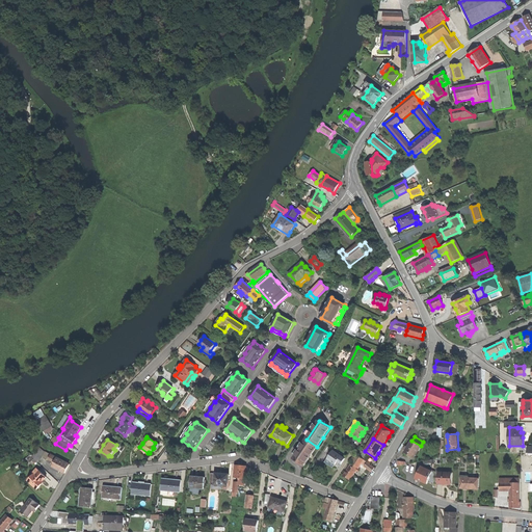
[(311,456),(317,447),(307,440),(293,458),(304,467),(311,456)]
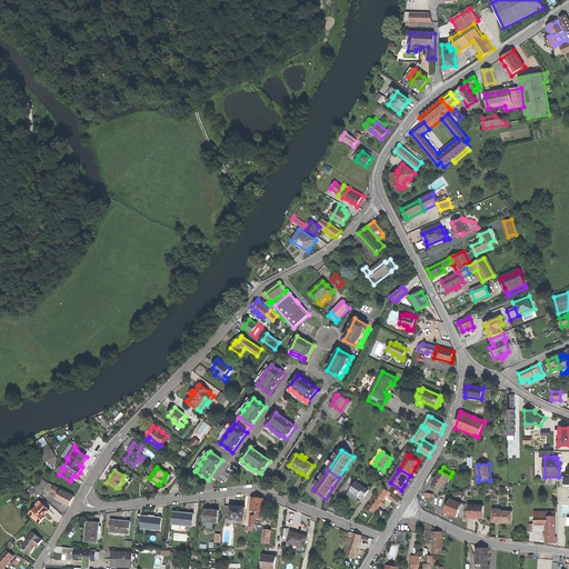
[(450,477),(440,471),(440,472),(436,478),(432,483),(442,490),(450,478),(450,477)]
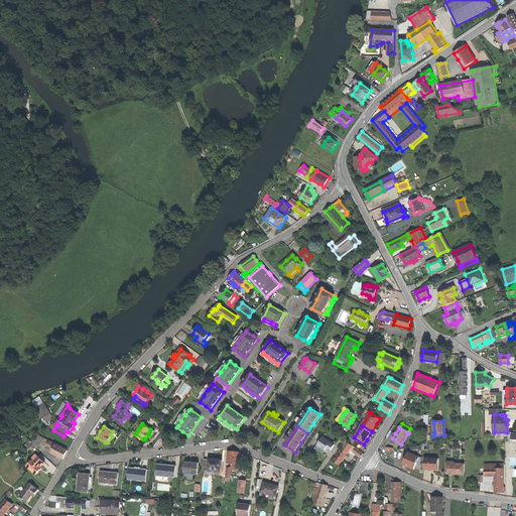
[(32,442),(30,443),(36,448),(42,442),(44,439),(39,434),(32,442)]
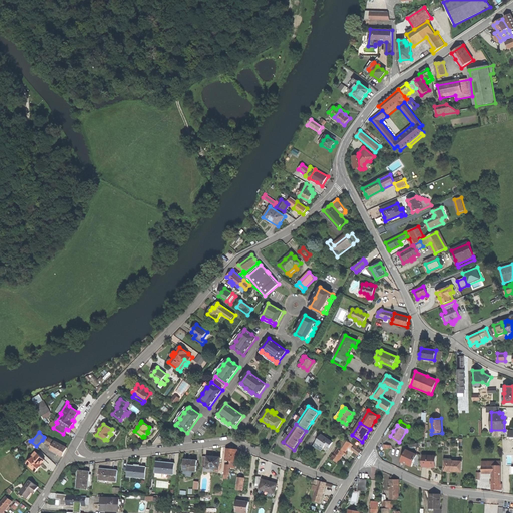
[(327,452),(334,442),(324,435),(321,439),(320,438),(314,446),(319,449),(322,451),(323,449),(327,452)]
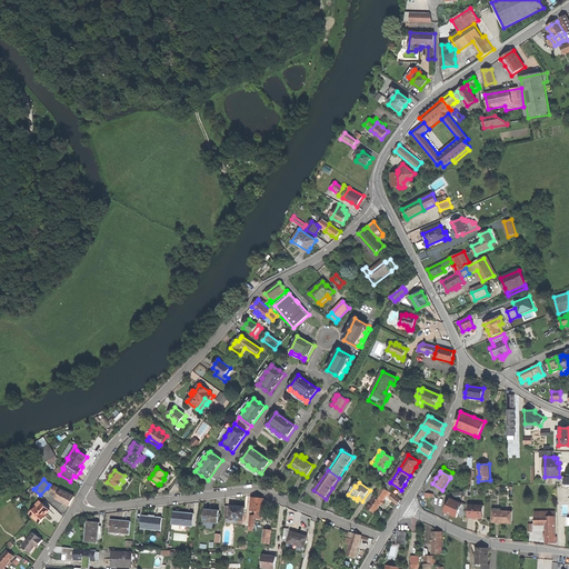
[(391,497),(393,495),(390,491),(380,486),(376,493),(377,495),(368,508),(375,513),(380,506),(381,502),(383,505),(386,502),(383,501),(388,495),(391,497)]
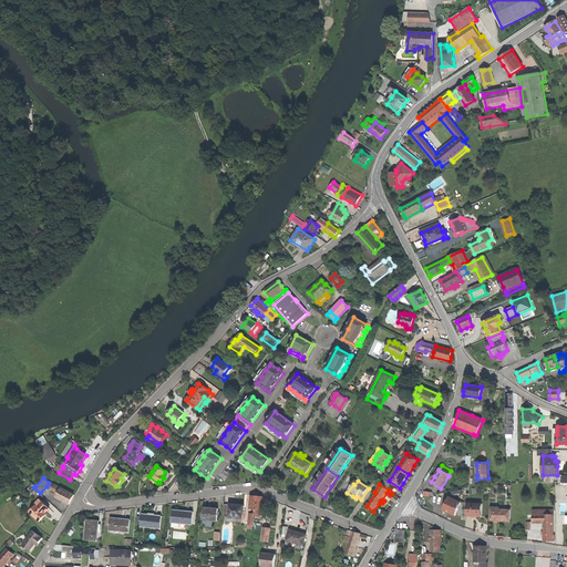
[(74,495),(61,487),(59,492),(55,497),(57,497),(64,502),(70,504),(71,501),(74,495)]
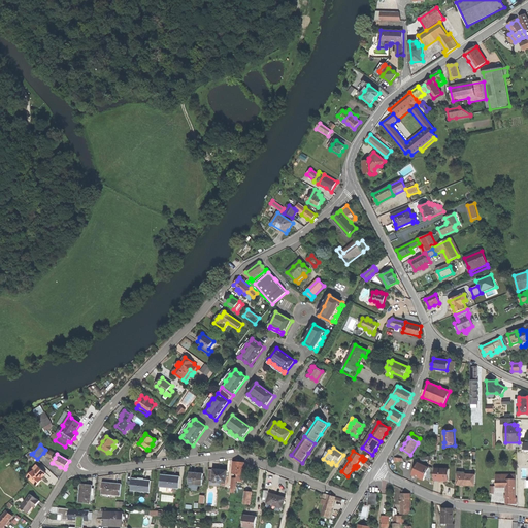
[(372,464),(366,459),(363,463),(370,467),(372,464)]
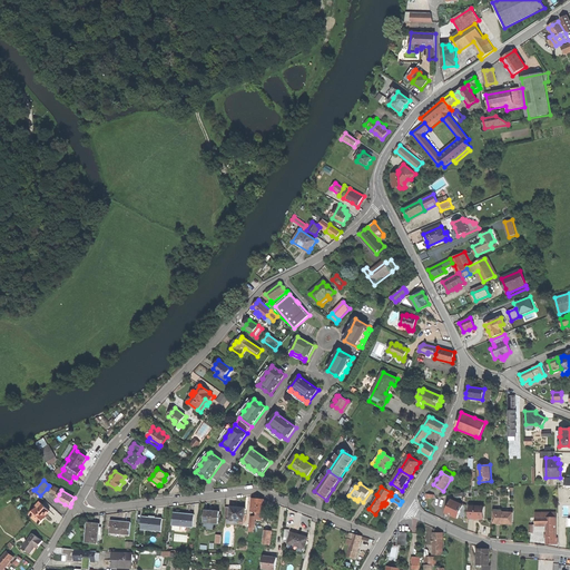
[(258,512),(257,519),(262,520),(263,513),(264,500),(261,499),(254,499),(252,512),(255,512),(255,513),(257,514),(257,512),(258,512)]
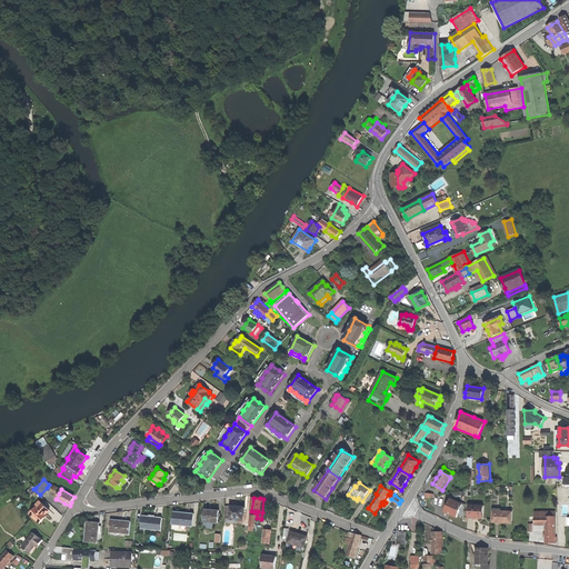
[(450,499),(445,511),(448,513),(448,512),(451,513),(451,515),(457,517),(457,516),(462,505),(450,499)]
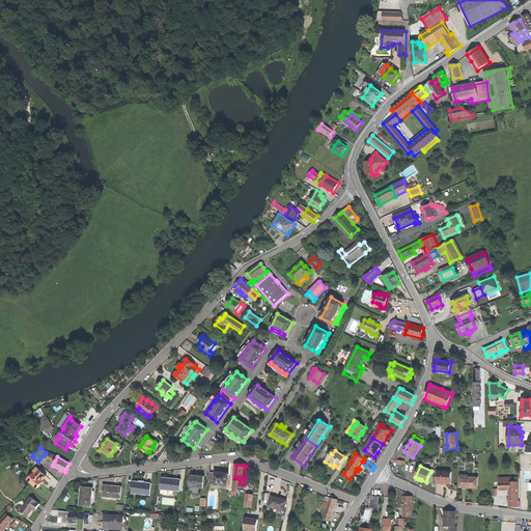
[(43,480),(46,476),(37,468),(28,477),(29,478),(28,480),(37,488),(42,483),(40,482),(43,480)]
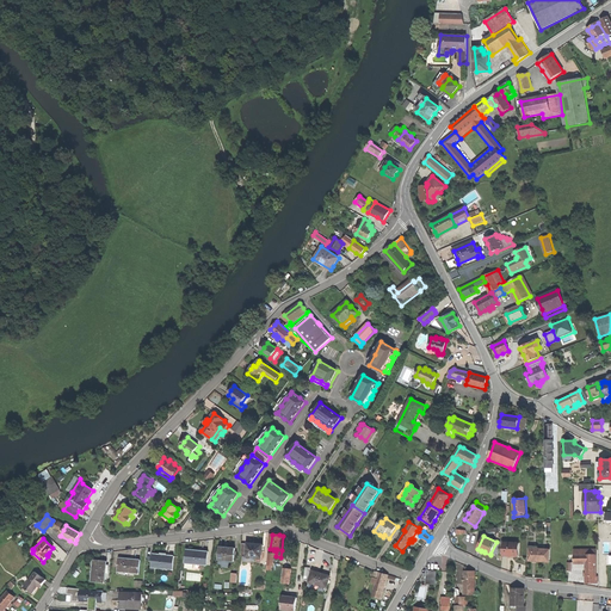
[(255,557),(263,559),(264,544),(255,544),(242,543),(241,556),(247,556),(247,560),(255,561),(255,557)]
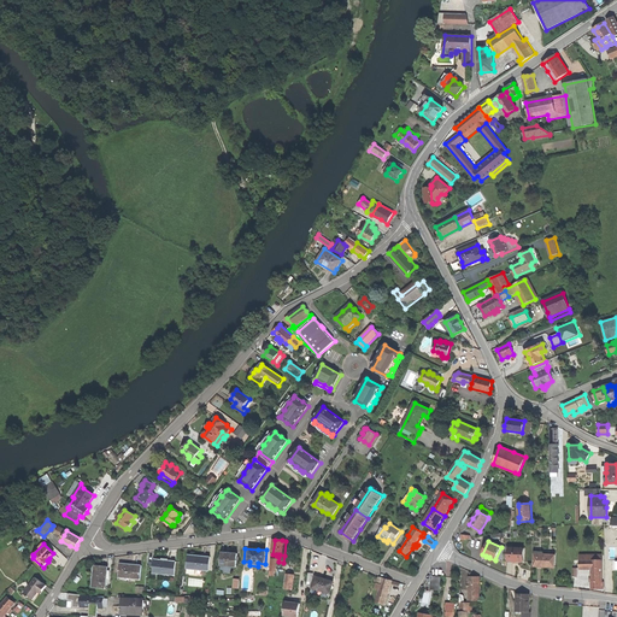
[(521,562),(524,562),(524,548),(512,548),(509,548),(507,560),(513,562),(513,563),(517,563),(517,562),(518,562),(521,562)]
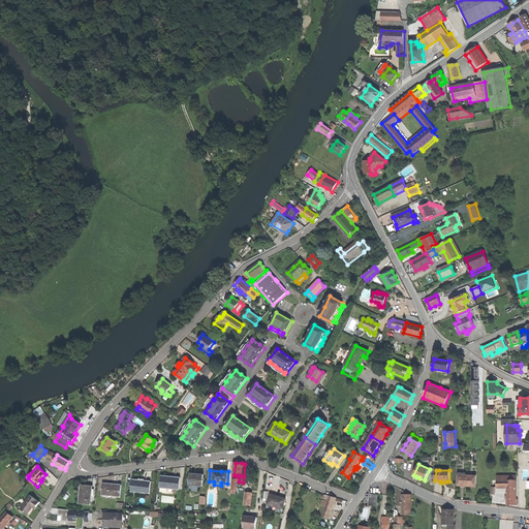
[(198,486),(203,486),(205,474),(196,474),(191,473),(190,485),(198,486)]
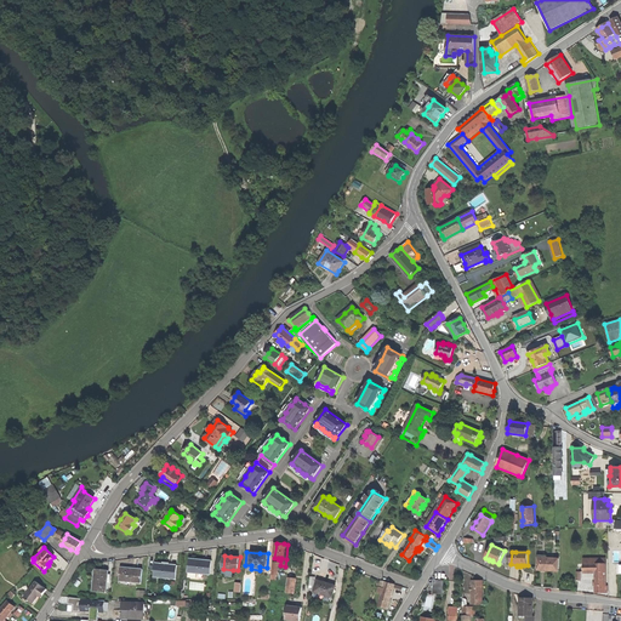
[(548,570),(559,571),(559,559),(543,558),(543,556),(537,556),(537,557),(537,570),(548,570)]
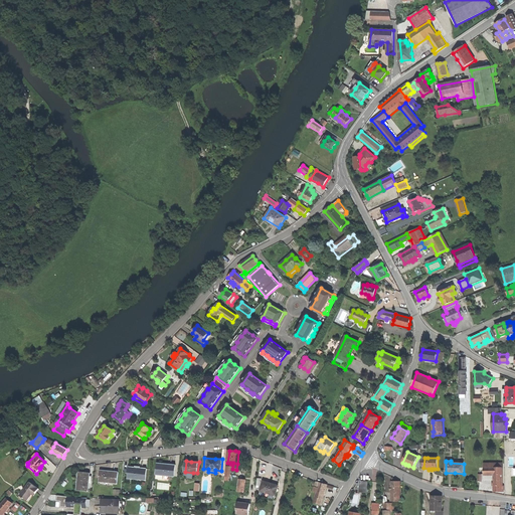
[(157,464),(156,475),(163,475),(174,476),(175,465),(167,465),(157,464)]
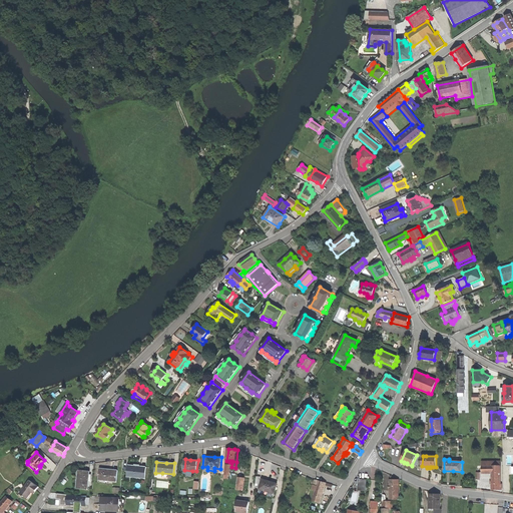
[(500,484),(500,462),(482,462),(482,466),(482,470),(477,470),(477,473),(480,473),(484,473),(492,473),(492,482),(492,484),(492,489),(502,489),(502,484),(500,484)]
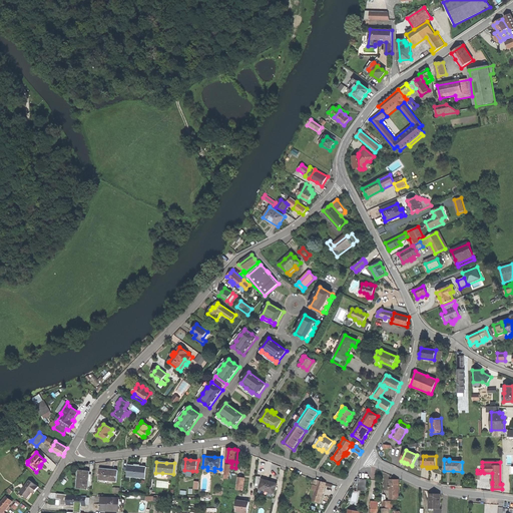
[(145,478),(146,467),(137,466),(129,465),(128,465),(127,476),(145,478)]
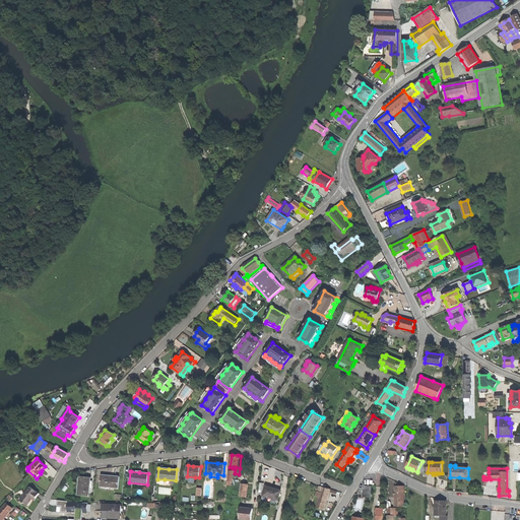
[(119,488),(120,476),(110,475),(102,474),(101,485),(119,488)]
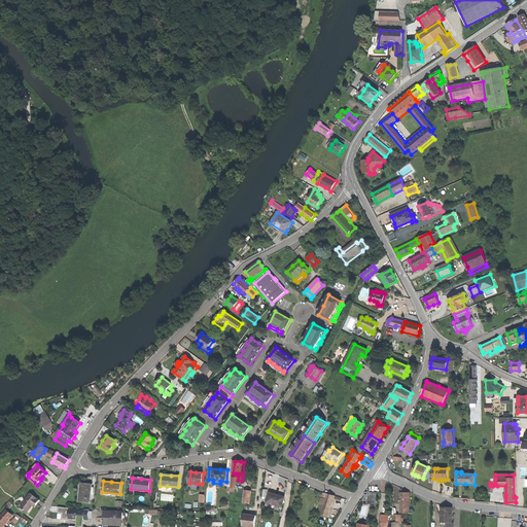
[(91,502),(93,484),(86,483),(81,483),(78,501),(91,502)]
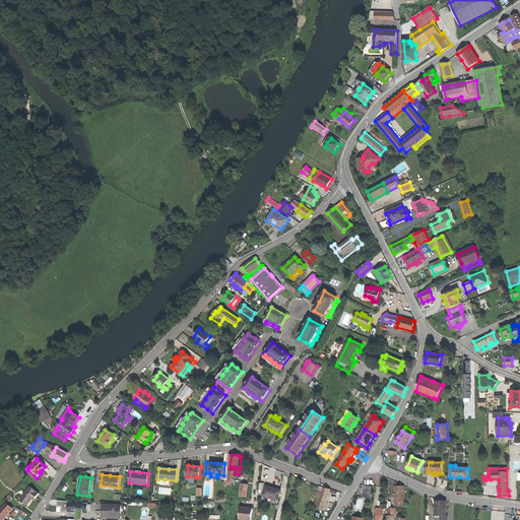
[(262,499),(277,504),(281,491),(276,489),(266,485),(262,499)]
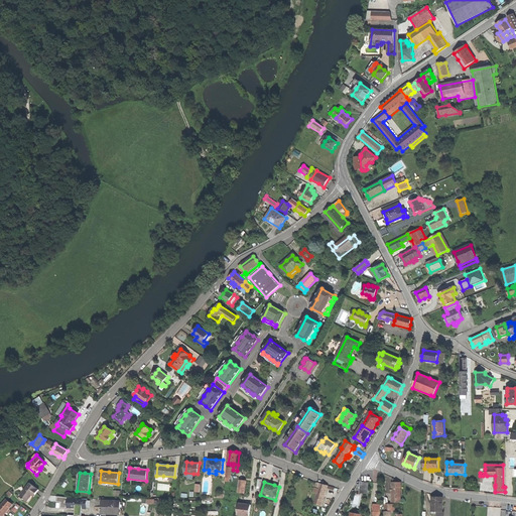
[(369,483),(360,482),(360,485),(360,493),(368,494),(369,483)]
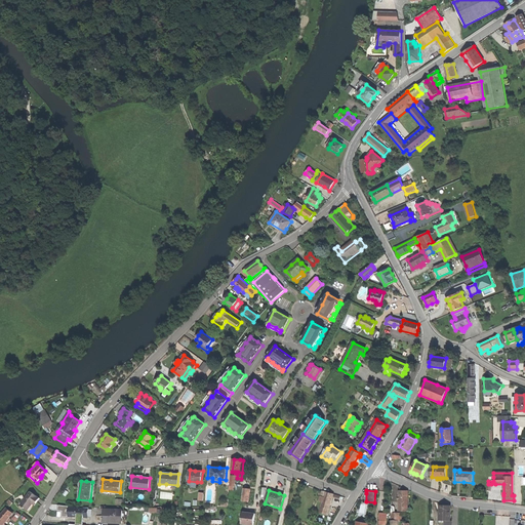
[(320,513),(328,515),(329,509),(333,496),(338,498),(338,495),(323,491),(320,501),(323,502),(320,513)]
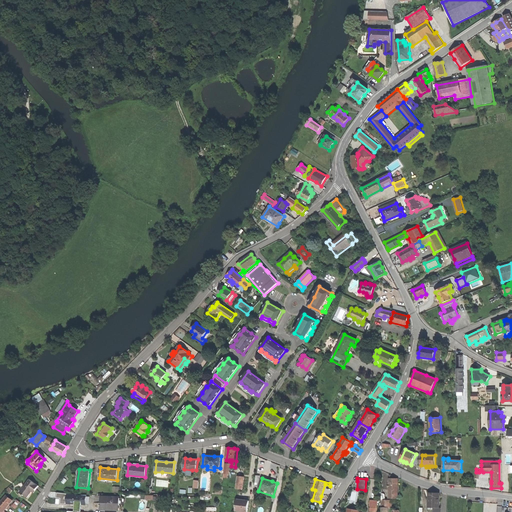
[(389,498),(398,498),(398,479),(396,479),(389,479),(389,485),(388,485),(388,487),(389,487),(389,498)]
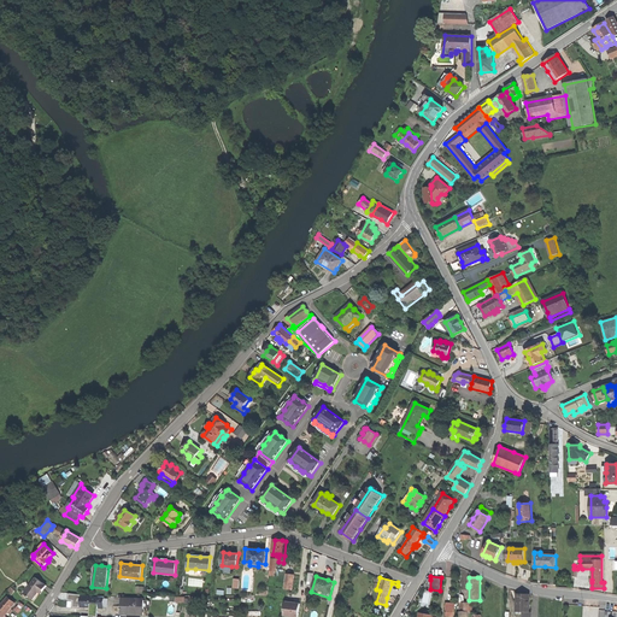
[(43,592),(47,586),(36,579),(24,594),(33,600),(36,595),(39,593),(41,589),(43,592)]
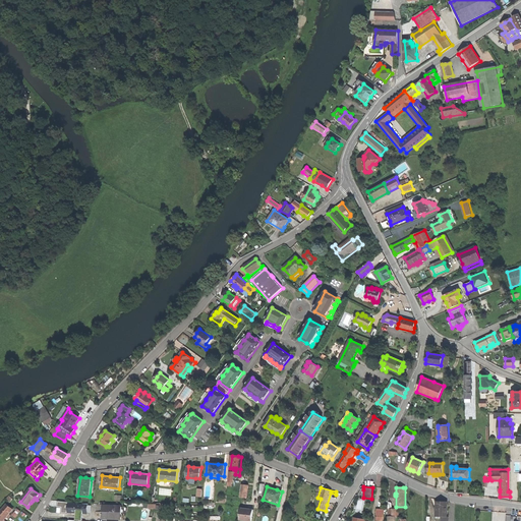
[(67,514),(68,512),(68,504),(68,503),(58,501),(57,507),(61,508),(61,510),(61,513),(67,514)]
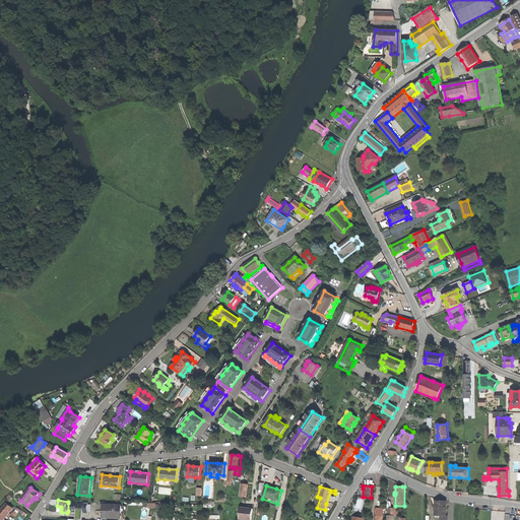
[(441,516),(446,516),(446,502),(441,501),(436,501),(436,508),(434,508),(434,512),(436,512),(436,516),(441,516)]
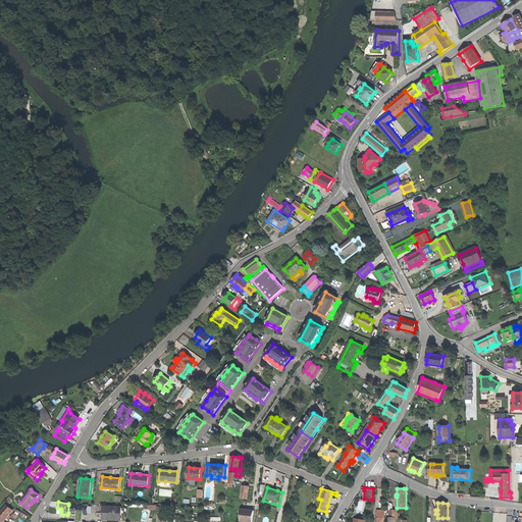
[(9,515),(13,510),(7,505),(0,512),(0,521),(2,521),(6,517),(9,515)]
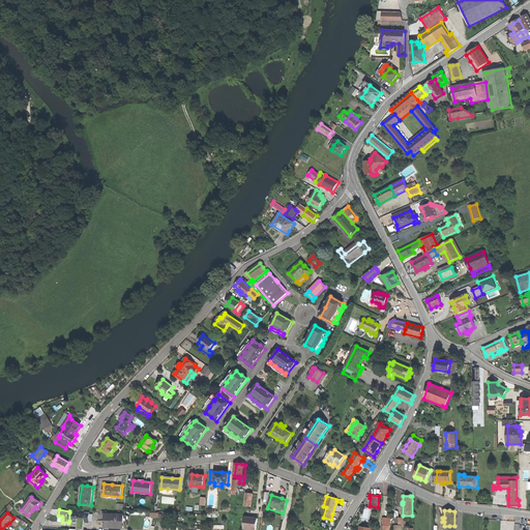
[(79,512),(69,512),(69,521),(78,522),(85,522),(89,523),(89,512),(85,512),(85,513),(79,513),(79,512)]
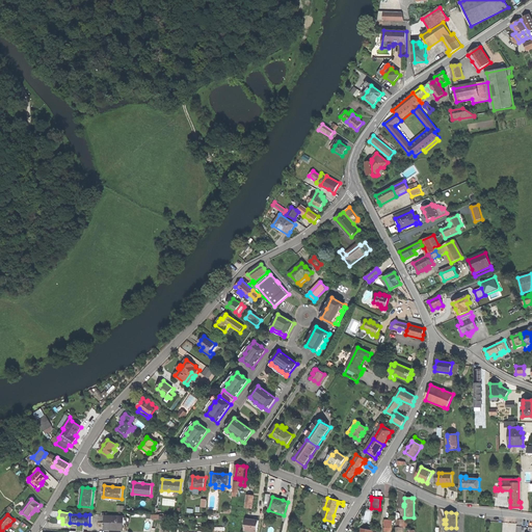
[(110,529),(123,529),(124,516),(106,516),(105,529),(110,529)]
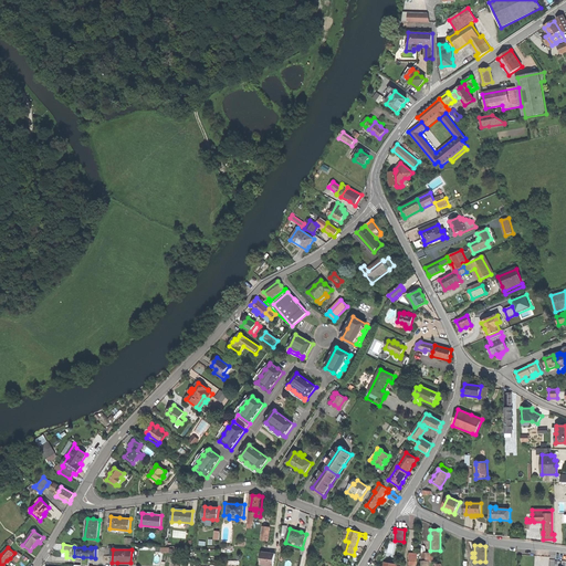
[(19,563),(23,554),(19,552),(13,559),(19,563)]
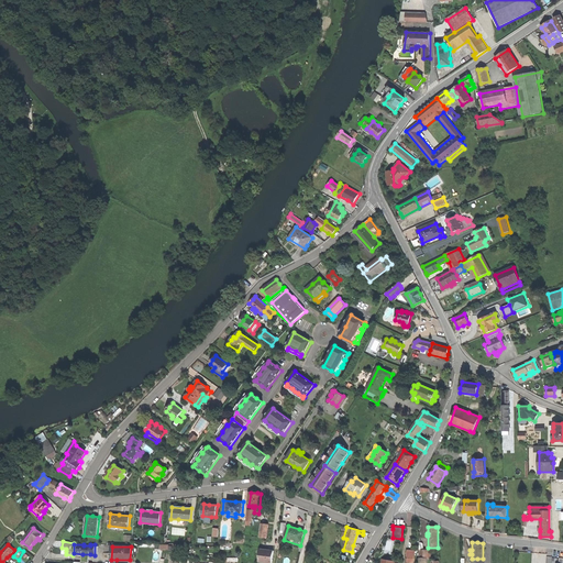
[(260,562),(266,562),(273,562),(275,551),(271,551),(261,550),(260,562)]
